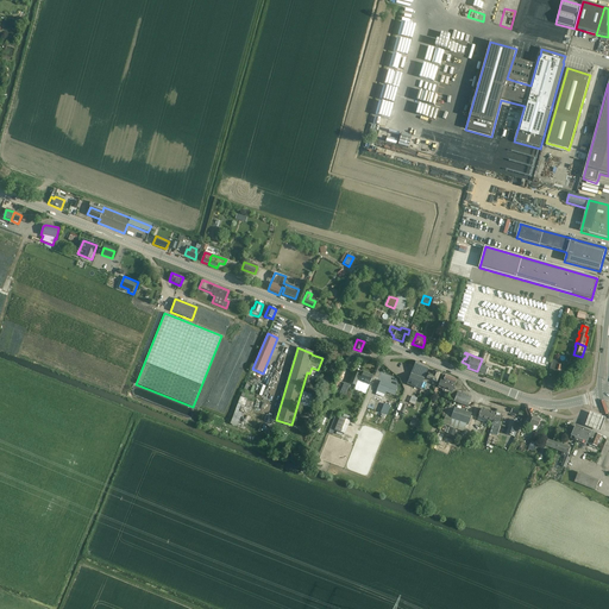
[(563,362),(552,359),(551,363),(552,363),(551,369),(550,369),(548,374),(559,377),(559,374),(556,374),(557,371),(554,370),(556,364),(562,366),(563,362)]
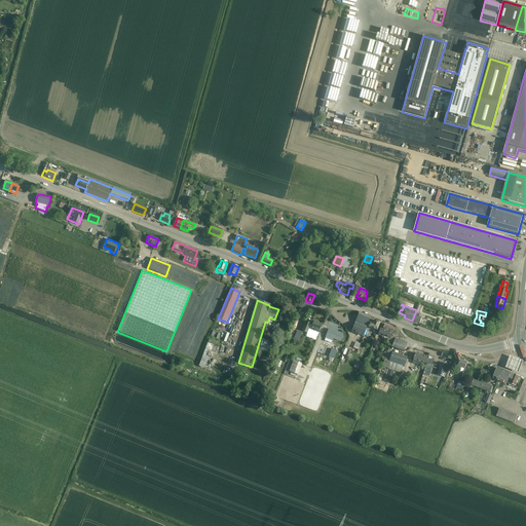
[(198,311),(194,317),(201,322),(203,317),(205,318),(207,316),(198,311)]
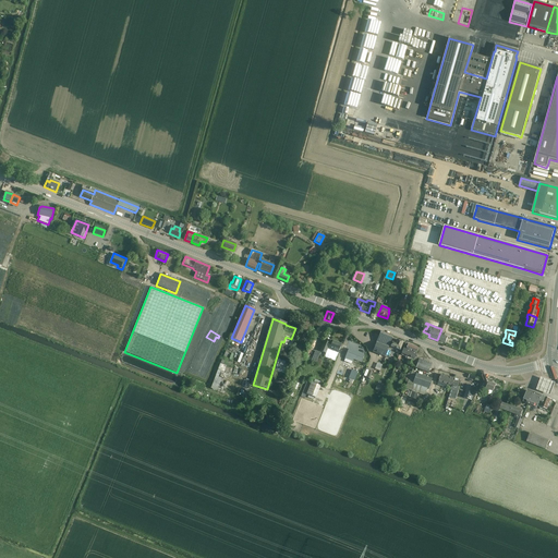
[(372,352),(385,358),(393,336),(380,331),(372,352)]
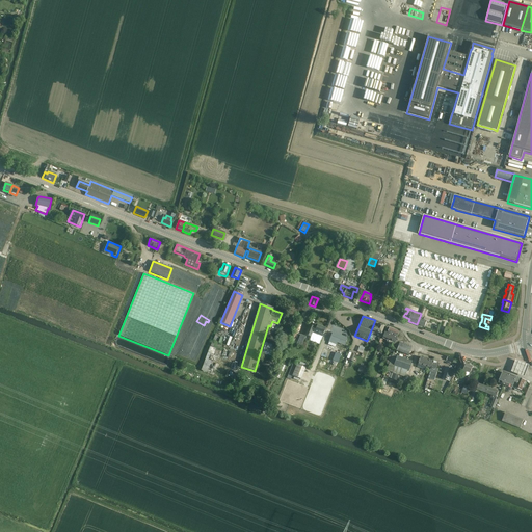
[(419,319),(417,324),(425,327),(427,322),(429,323),(430,320),(424,318),(423,320),(419,319)]
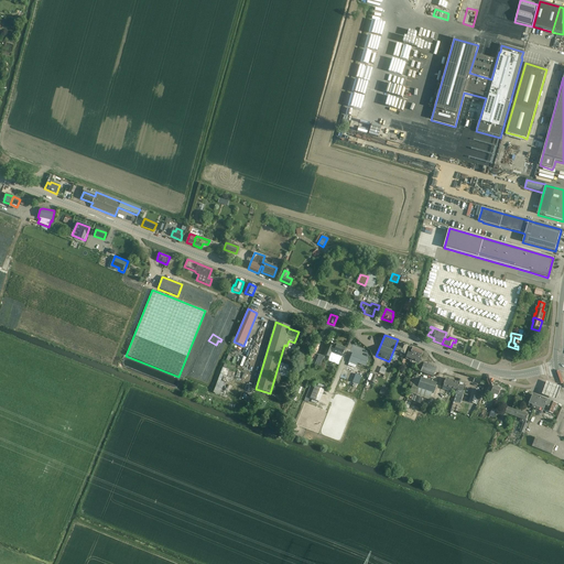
[(397,346),(394,350),(398,353),(400,353),(401,354),(400,355),(400,357),(404,358),(405,355),(404,355),(408,346),(401,344),(400,347),(397,346)]
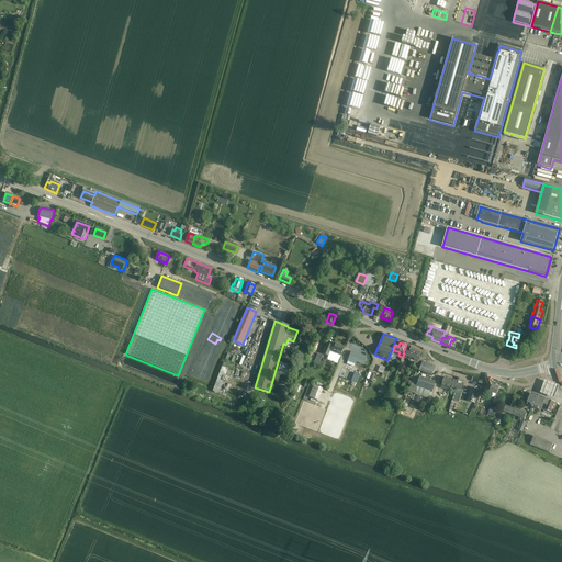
[(340,356),(344,347),(335,344),(334,347),(332,346),(327,344),(323,353),(327,356),(328,353),(335,356),(336,353),(340,356)]
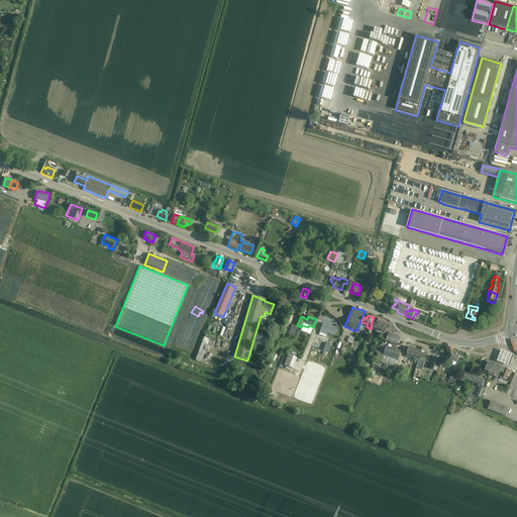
[(380,338),(385,340),(385,341),(396,345),(398,341),(400,337),(388,332),(384,331),(385,328),(386,327),(388,323),(387,322),(387,321),(385,321),(384,321),(376,318),(372,328),(382,332),(380,338)]
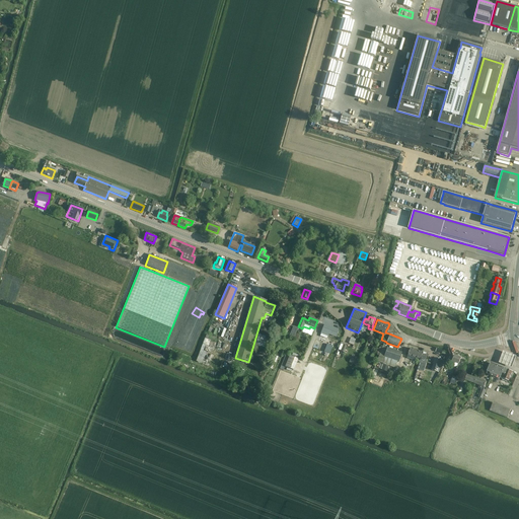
[(336,338),(339,330),(324,325),(320,334),(327,337),(328,335),(336,338)]
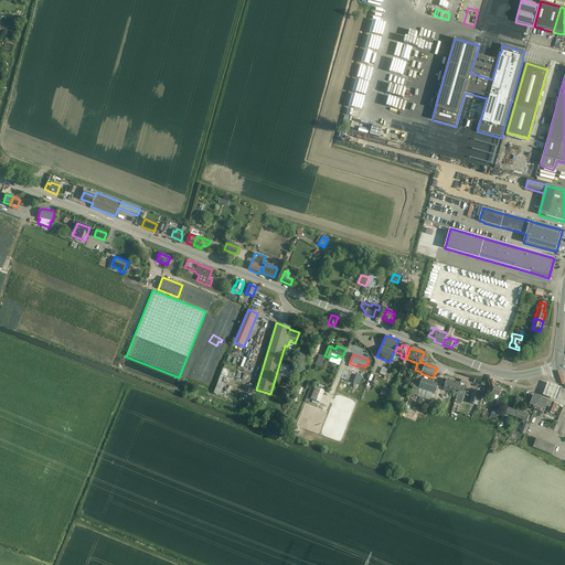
[(316,365),(320,368),(321,363),(324,358),(319,355),(316,365)]
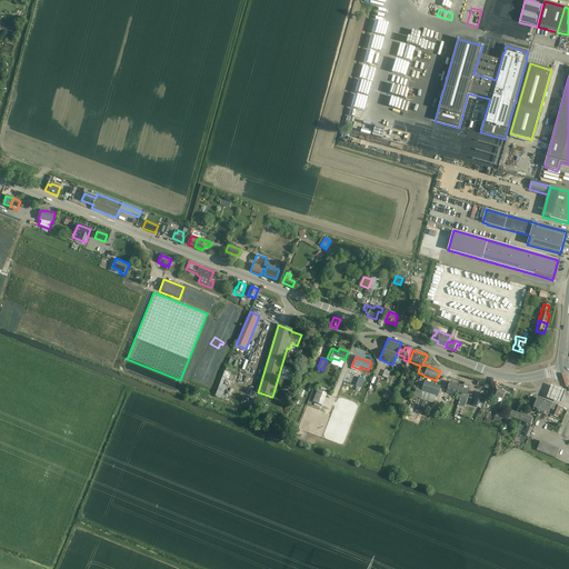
[(358,377),(355,386),(361,389),(365,380),(358,377)]
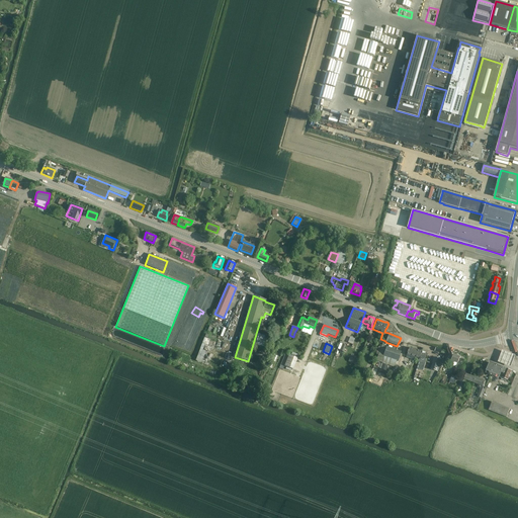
[(375,360),(375,361),(381,363),(395,367),(397,360),(398,361),(401,352),(386,347),(381,346),(377,356),(375,360)]
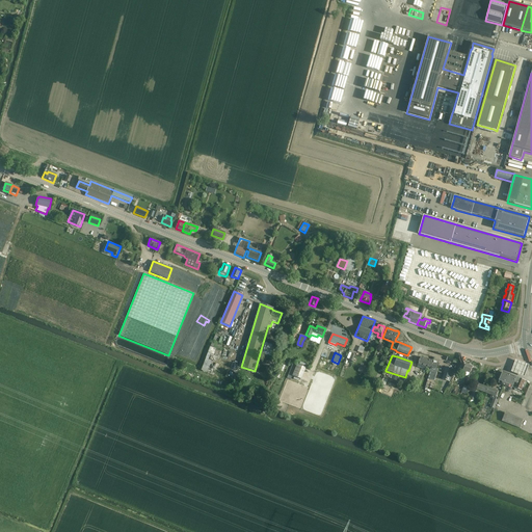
[(430,369),(432,361),(420,357),(417,368),(425,370),(426,367),(428,368),(430,369)]
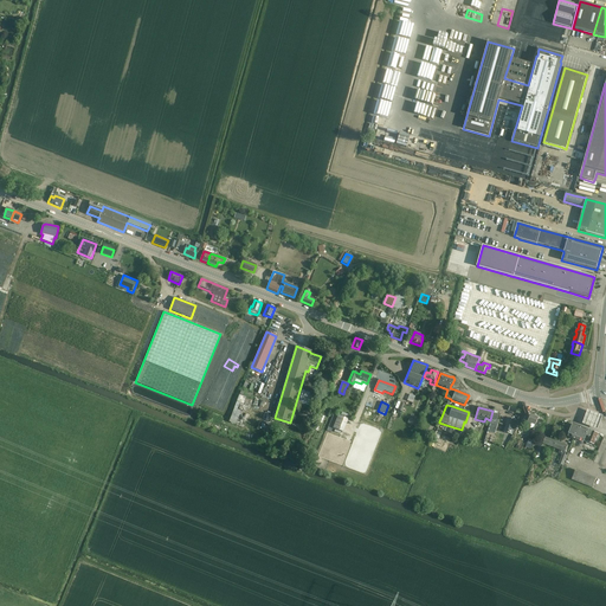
[(586,419),(584,426),(599,431),(601,425),(604,417),(590,412),(586,419)]
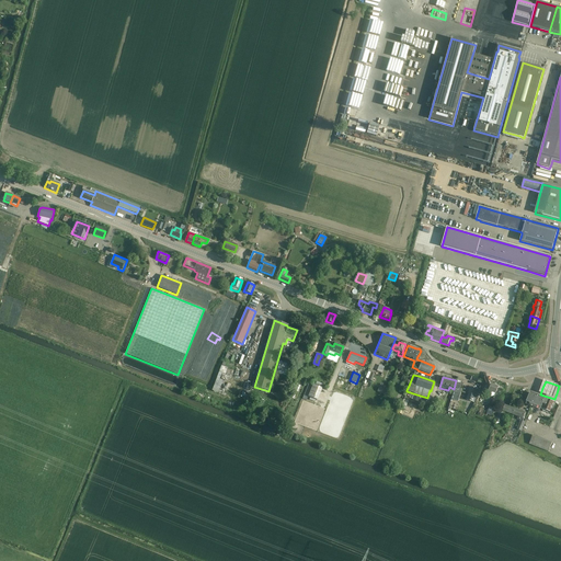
[(317,401),(322,388),(312,385),(308,397),(317,401)]
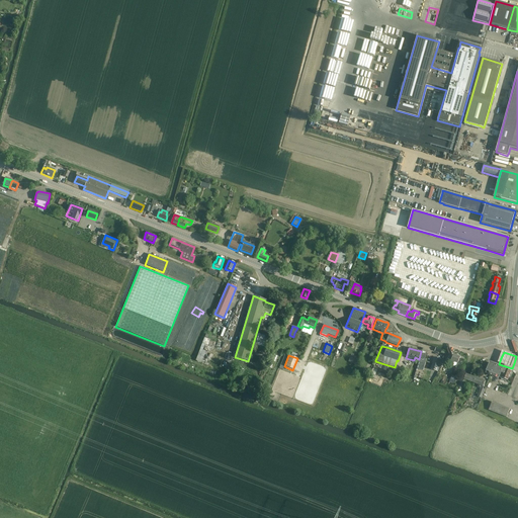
[(449,356),(447,361),(449,362),(450,362),(451,361),(457,364),(457,363),(458,362),(460,358),(453,355),(452,357),(450,357),(449,356)]
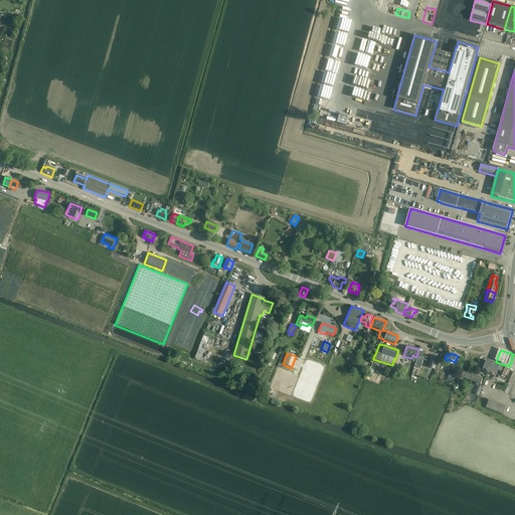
[(430,362),(428,367),(436,369),(441,358),(439,357),(432,355),(430,361),(430,362)]
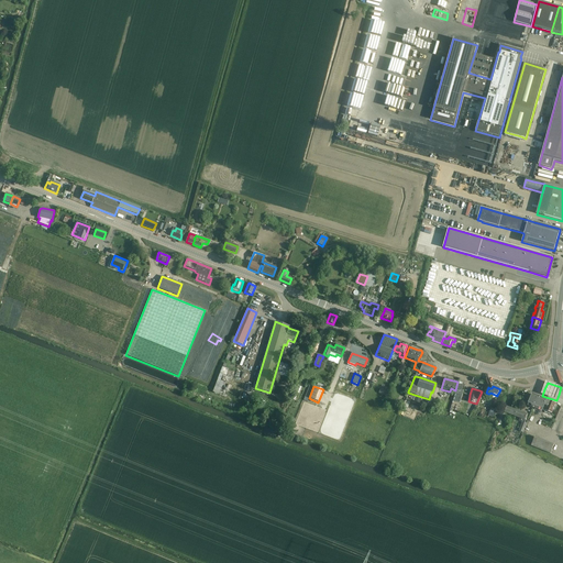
[(549,401),(549,400),(548,399),(547,400),(532,395),(528,407),(542,411),(542,410),(544,411),(549,401)]
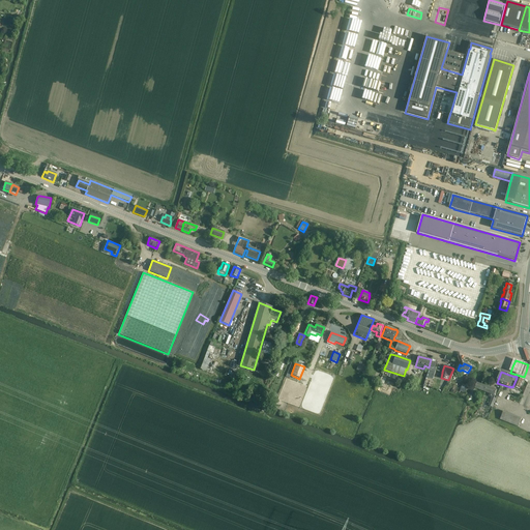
[(520,379),(517,378),(512,387),(520,389),(523,380),(522,380),(522,379),(520,378),(520,379)]
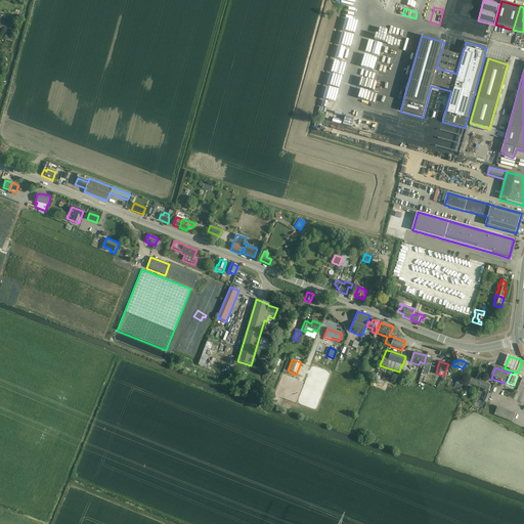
[(479,388),(481,382),(472,379),(470,384),(479,388)]
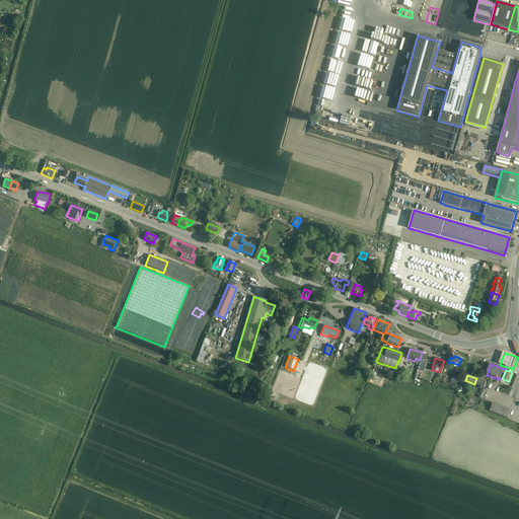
[(476,378),(474,384),(479,386),(478,388),(480,389),(477,397),(483,399),(486,390),(484,390),(487,382),(476,378)]
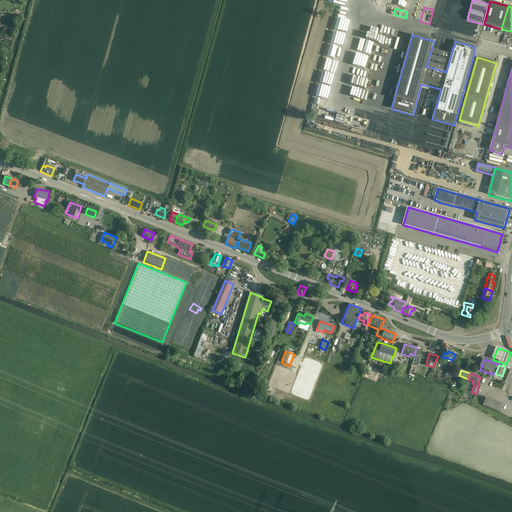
[(457,386),(459,378),(455,376),(454,379),(452,379),(451,384),(452,384),(452,385),(457,386)]
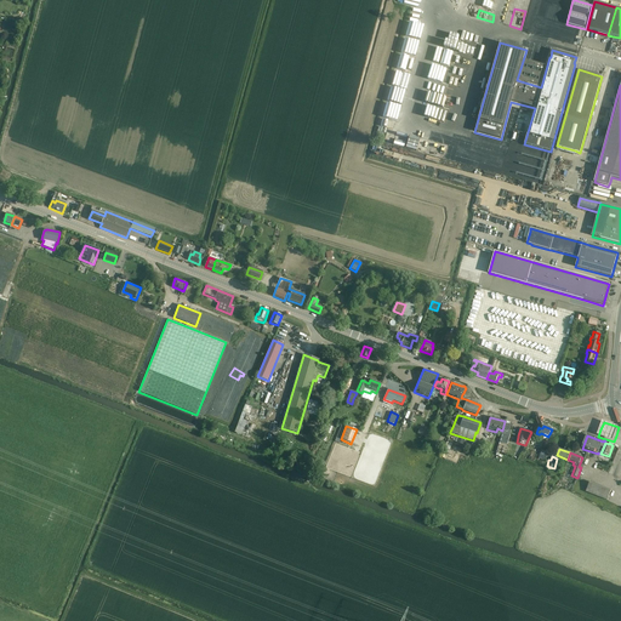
[(586,493),(608,501),(611,490),(590,482),(586,493)]
